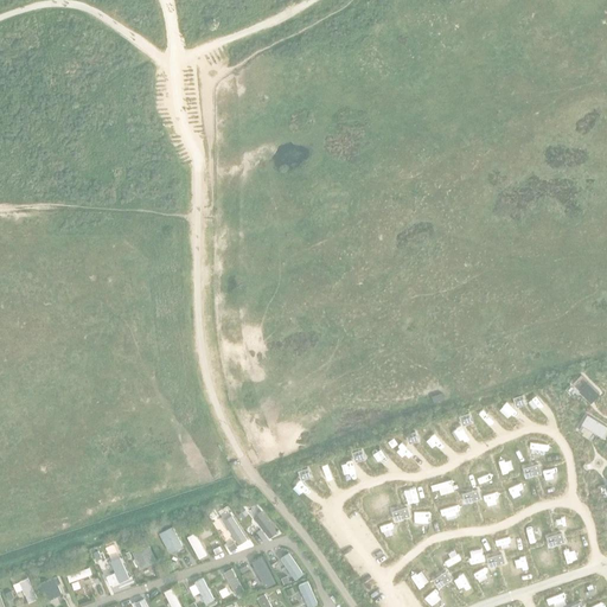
[(581,374),(573,381),(590,400),(599,391),(581,374)]
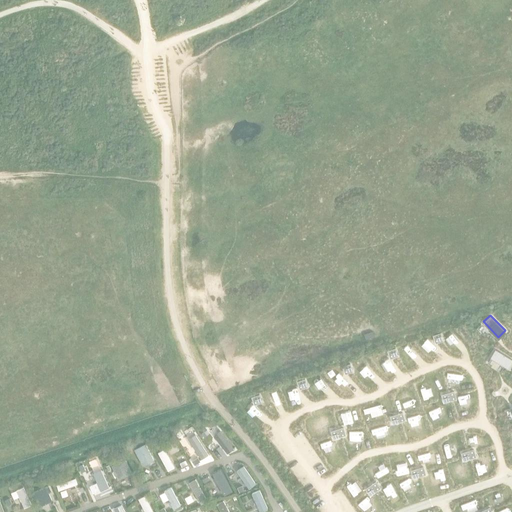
[(233,448),(220,430),(213,435),(227,453),(233,448)]
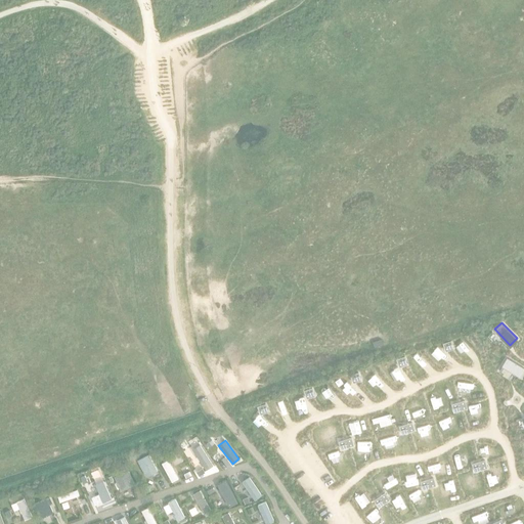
[(187,454),(199,476),(205,472),(193,451),(187,454)]
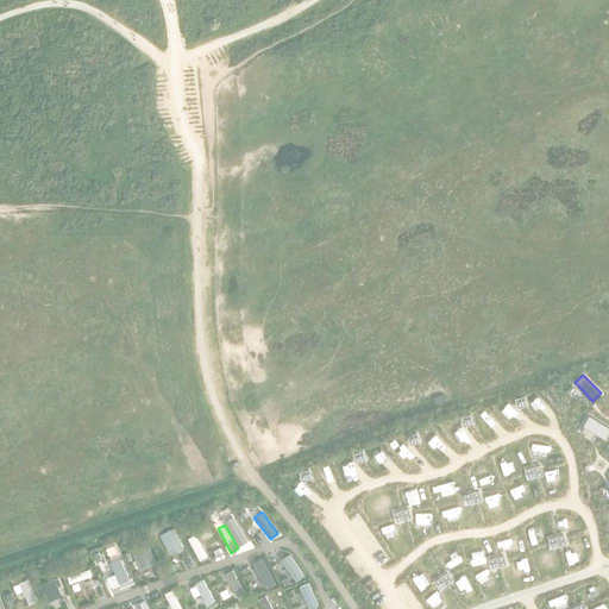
[(173,527),(159,534),(169,553),(183,546),(173,527)]
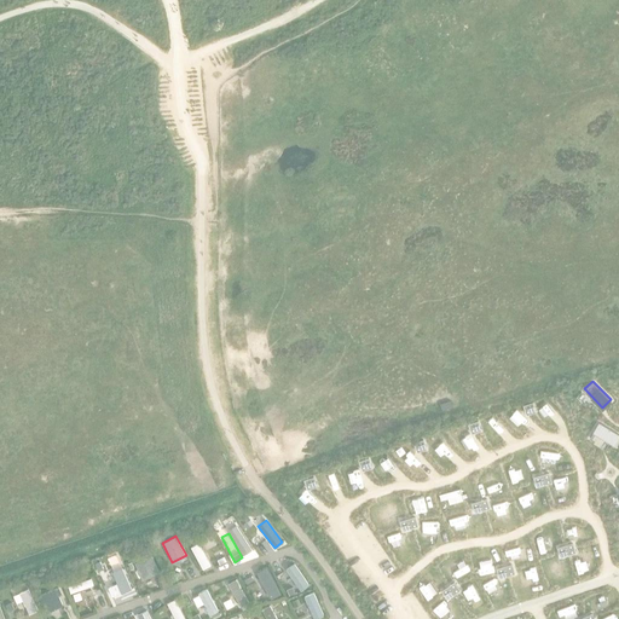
[(210,566),(198,543),(191,548),(203,570),(210,566)]
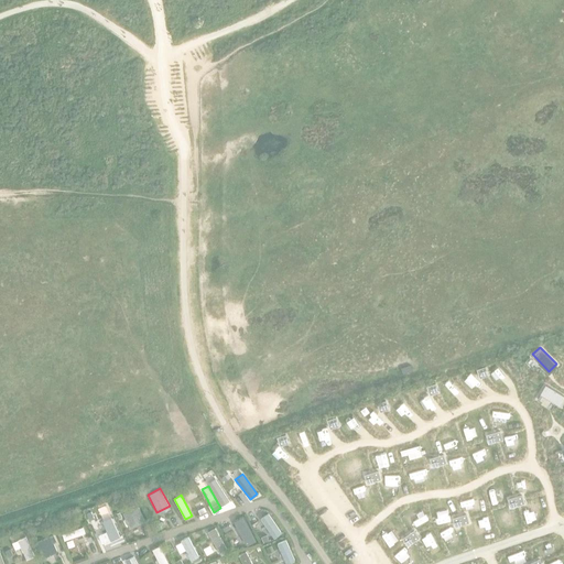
[(138,506),(123,512),(130,528),(145,521),(138,506)]
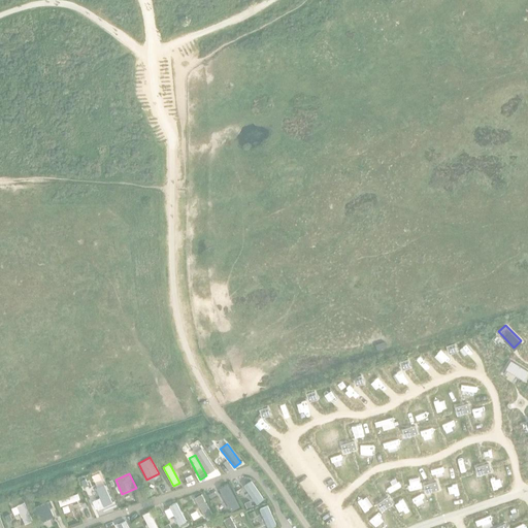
[(251,481),(243,485),(257,504),(264,499),(251,481)]
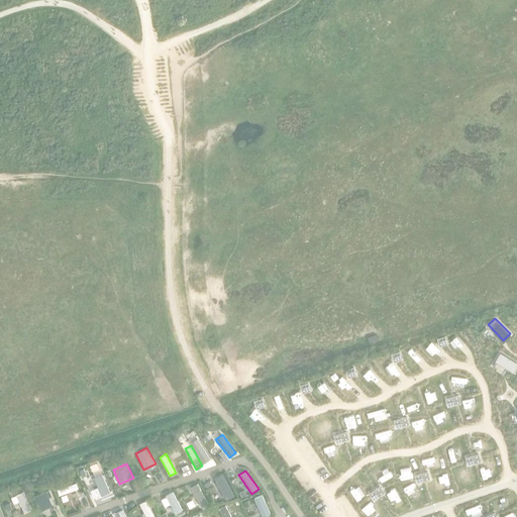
[(94,478),(101,496),(110,492),(102,474),(94,478)]
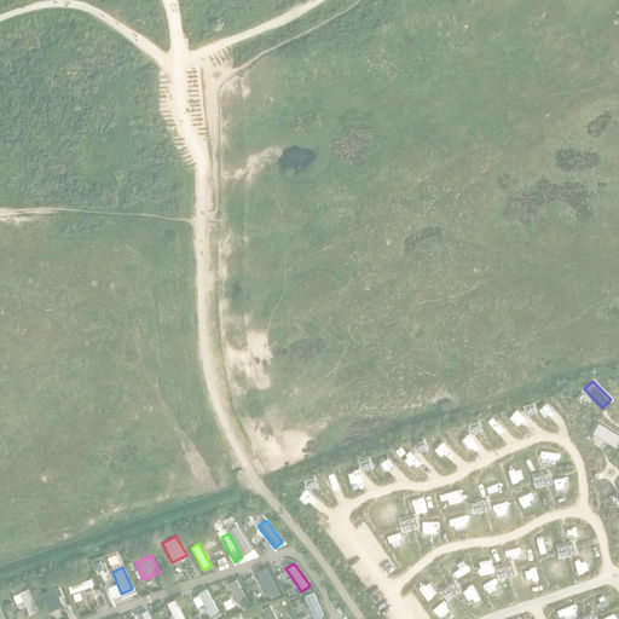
[(266,567),(256,573),(271,599),(281,594),(266,567)]
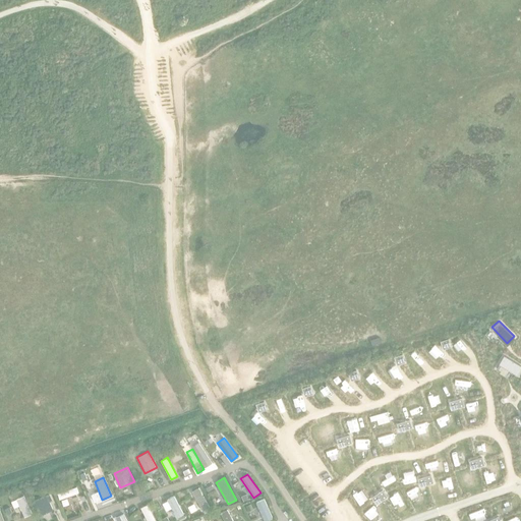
[(78,493),(76,486),(57,494),(59,500),(78,493)]
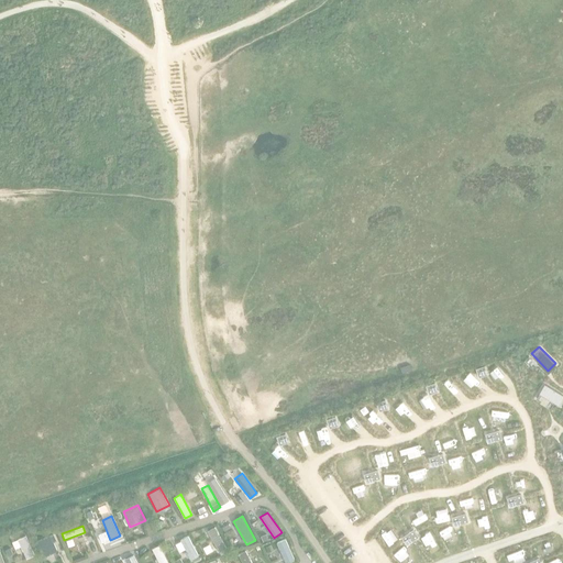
[(214,527),(208,530),(221,554),(228,551),(214,527)]
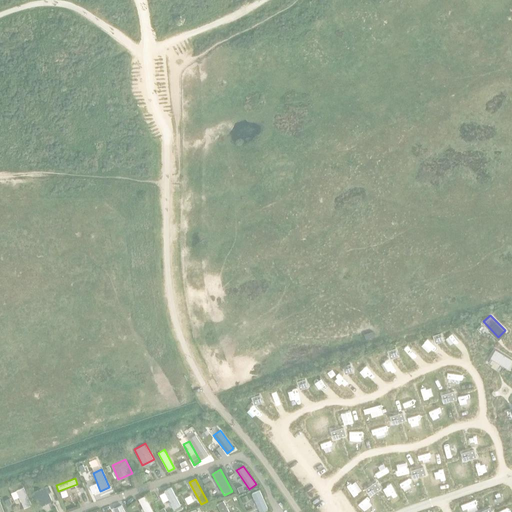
[(46,486),(32,492),(38,506),(52,501),(48,492),(51,491),(49,486),(46,487),(46,486)]
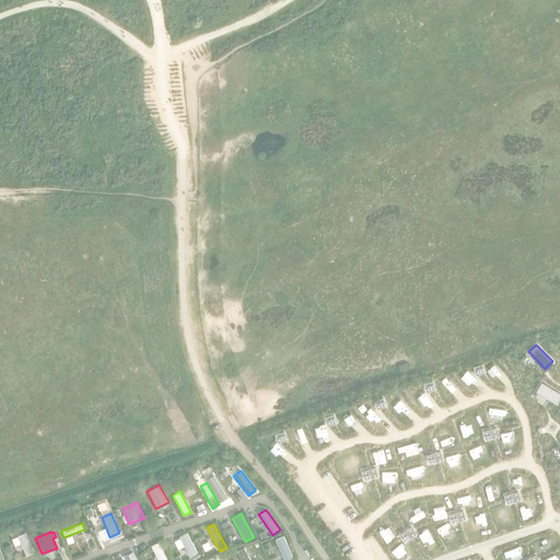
[(34,552),(25,533),(11,539),(14,546),(21,544),(26,556),(34,552)]
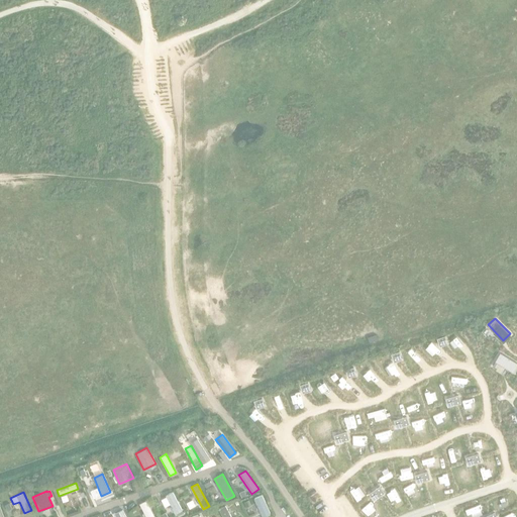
[(166,495),(175,514),(182,510),(172,492),(166,495)]
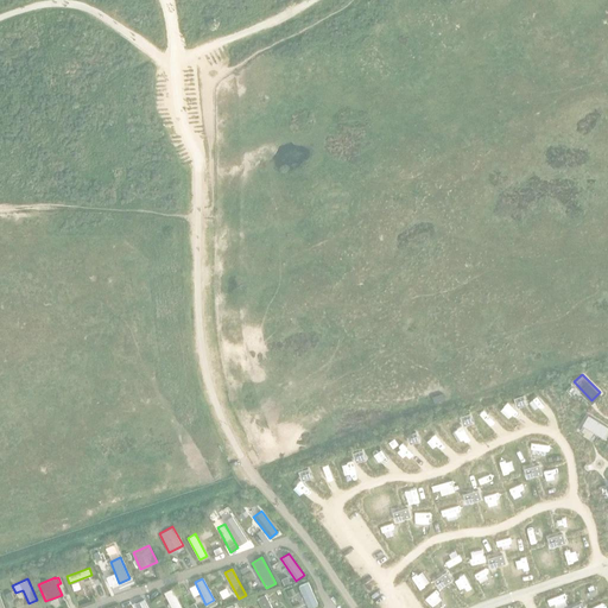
[(308,582),(299,586),(308,607),(309,607),(318,605),(308,582)]
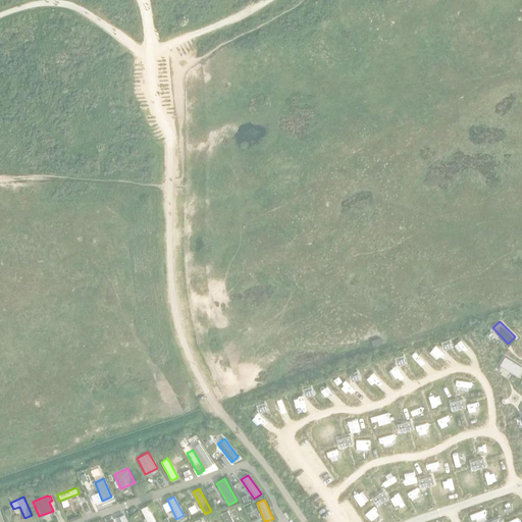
[(155,521),(147,505),(141,509),(146,518),(144,519),(145,521),(146,521),(147,521),(155,521)]
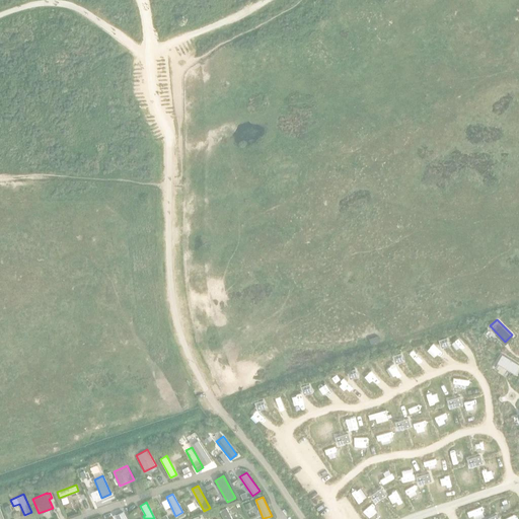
[(232,518),(226,507),(220,511),(224,518),(232,518)]
